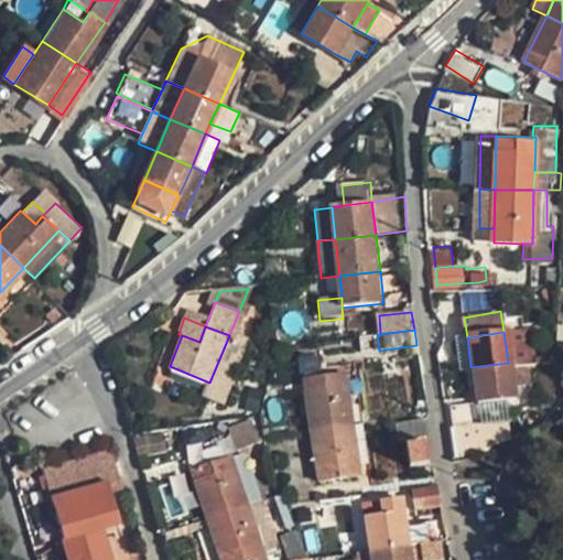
[(508,363),(471,367),(475,400),(478,402),(513,397),(508,363)]
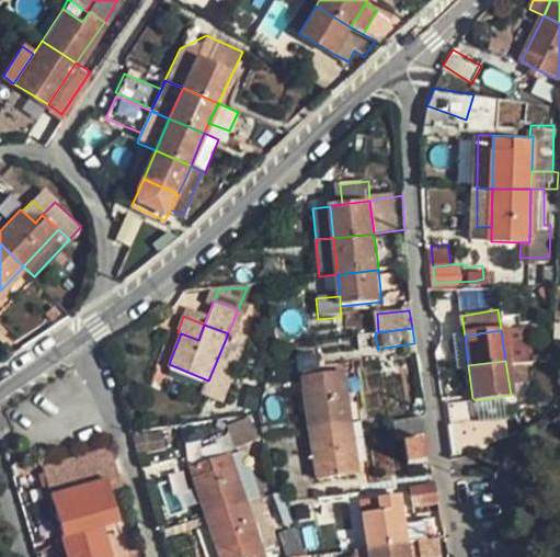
[(306,427),(346,420),(338,372),(317,374),(319,386),(299,388),(306,427)]
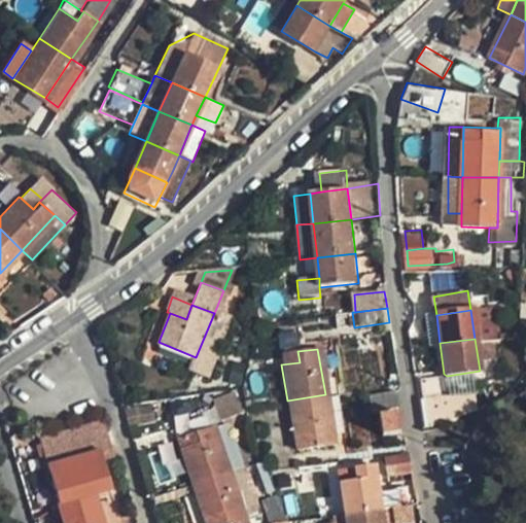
[(234,359),(226,390),(243,387),(249,363),(234,359)]
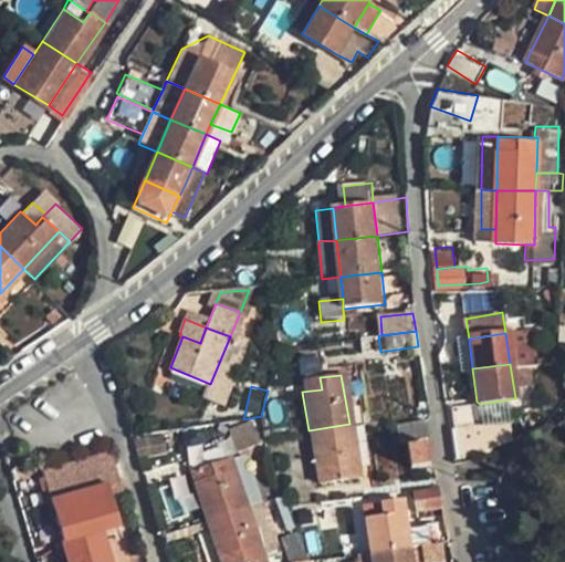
[(481,422),(480,404),(477,402),(454,404),(458,426),(478,423),(481,422)]
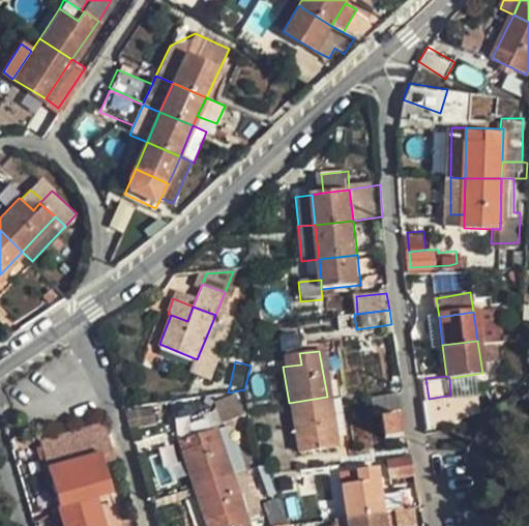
[(368,392),(370,409),(397,405),(394,388),(368,392)]
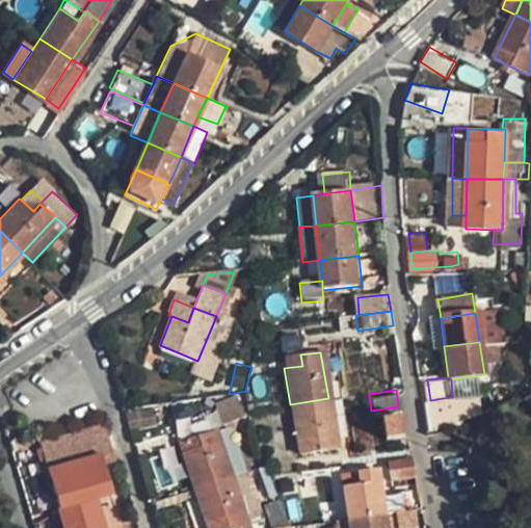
[(430,400),(424,401),(429,432),(456,428),(478,417),(474,394),(452,396),(449,397),(430,400)]
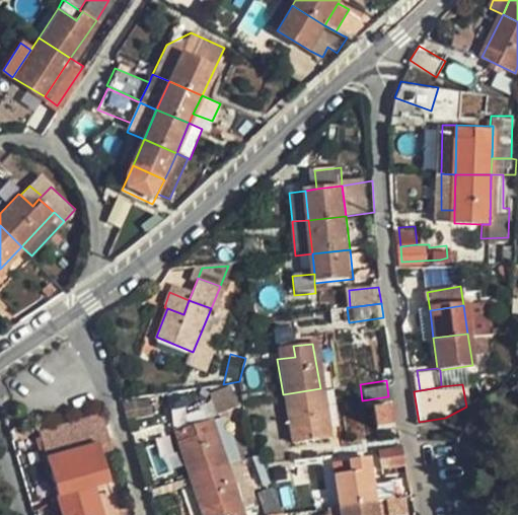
[(283,394),(290,444),(328,438),(320,388),(283,394)]
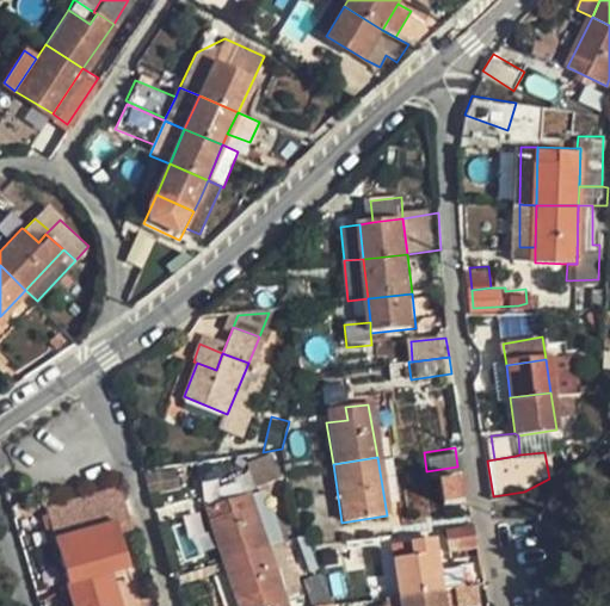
[(252,462),(256,484),(273,481),(270,458),(252,462)]
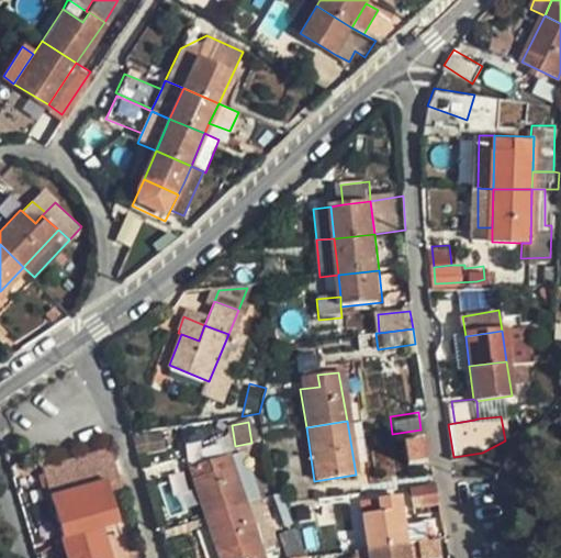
[(166,446),(160,428),(132,433),(137,453),(166,446)]
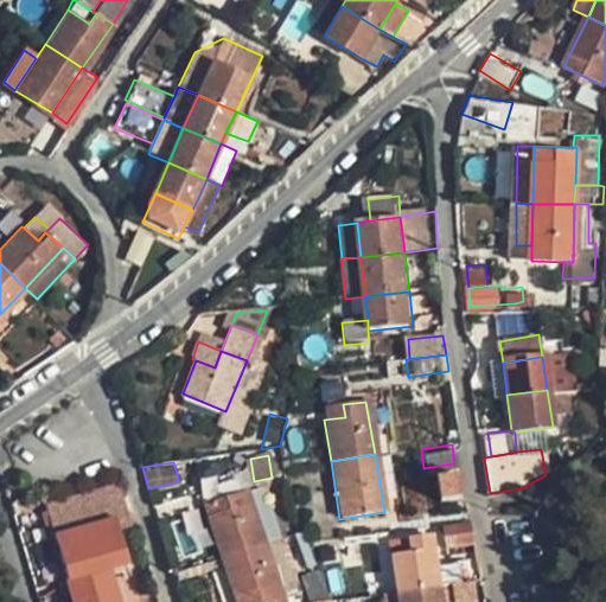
[(432,476),(437,499),(458,494),(454,473),(432,476)]
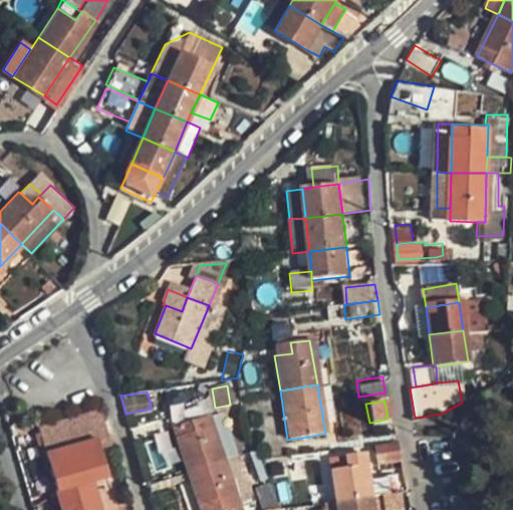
[(74,416),(82,444),(44,454),(50,473),(55,491),(90,481),(107,477),(98,448),(110,444),(100,408),(74,416)]
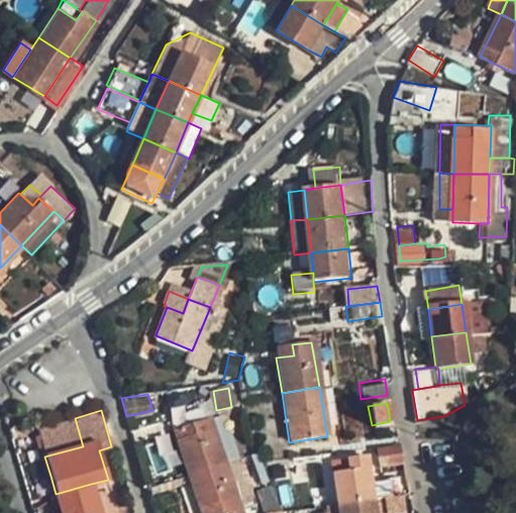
[(242,455),(228,413),(212,418),(226,462),(242,455)]
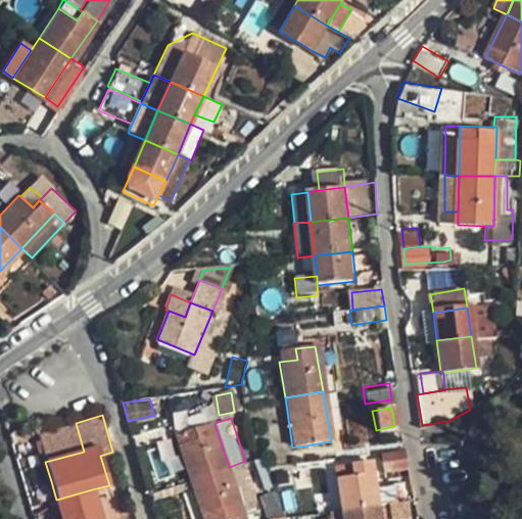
[(37,434),(45,462),(84,452),(76,423),(37,434)]
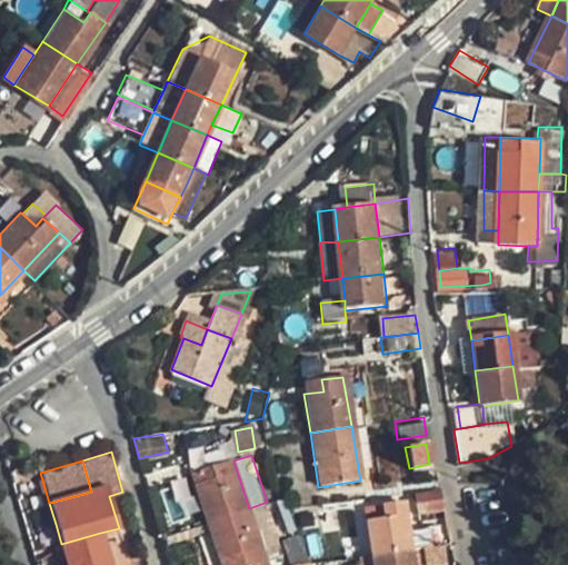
[(210,522),(249,508),(233,461),(213,467),(218,481),(198,487),(210,522)]
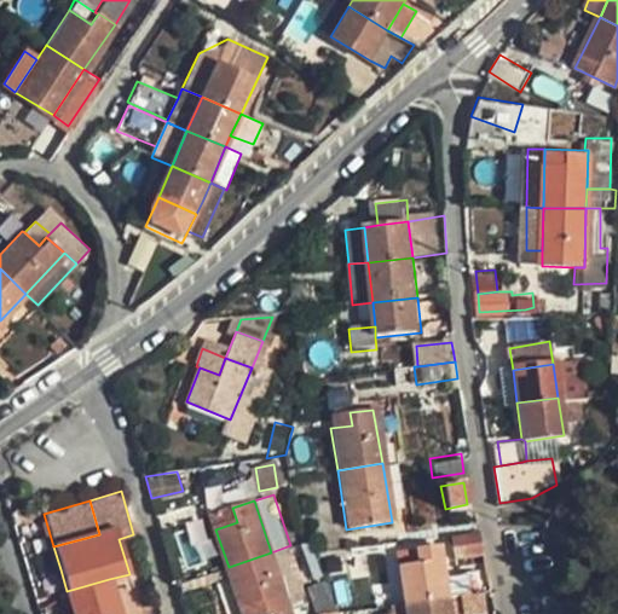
[(232,508),(211,515),(215,529),(237,522),(232,508)]
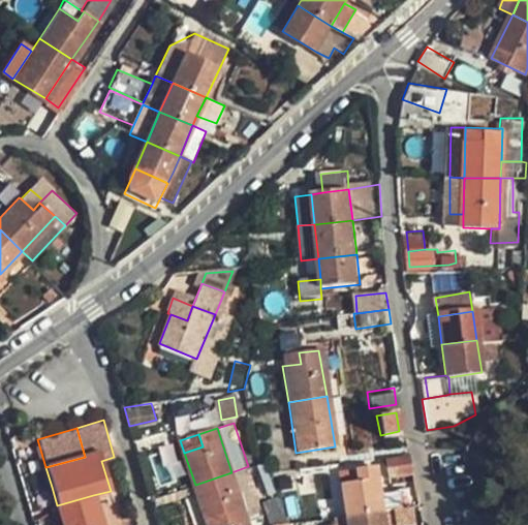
[(31,492),(52,487),(45,467),(37,439),(17,445),(31,492)]
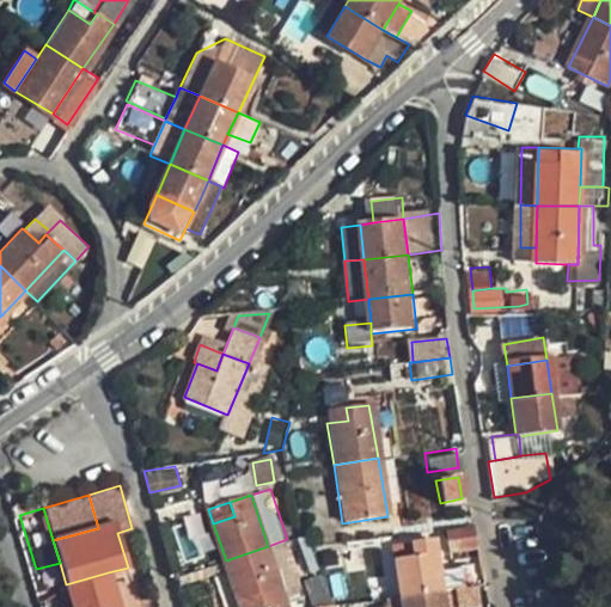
[(450,550),(480,546),(475,527),(446,532),(450,550)]
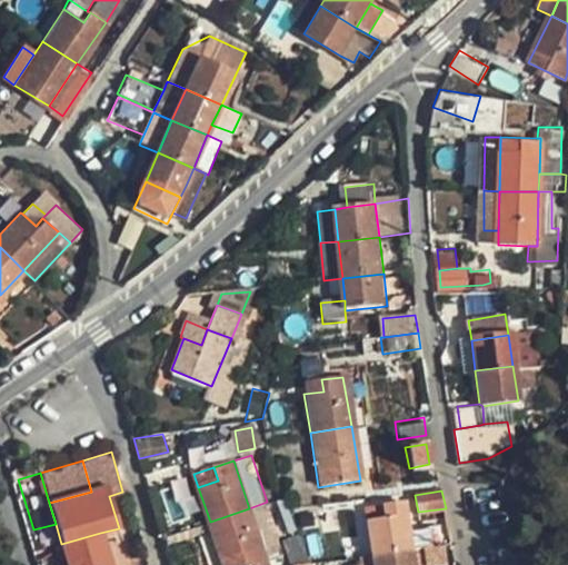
[(380,505),(382,519),(407,516),(404,501),(380,505)]
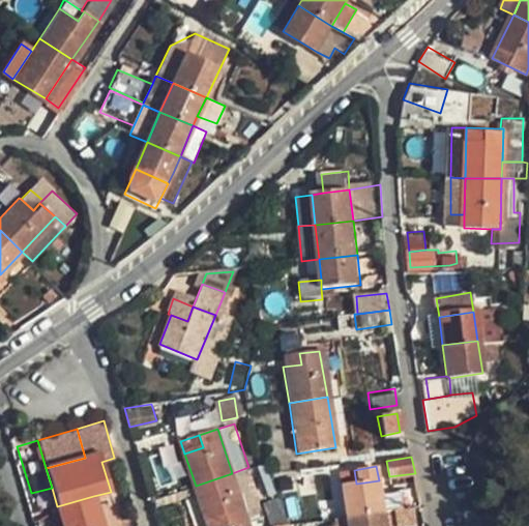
[(264,515),(248,467),(232,473),(248,521),(264,515)]
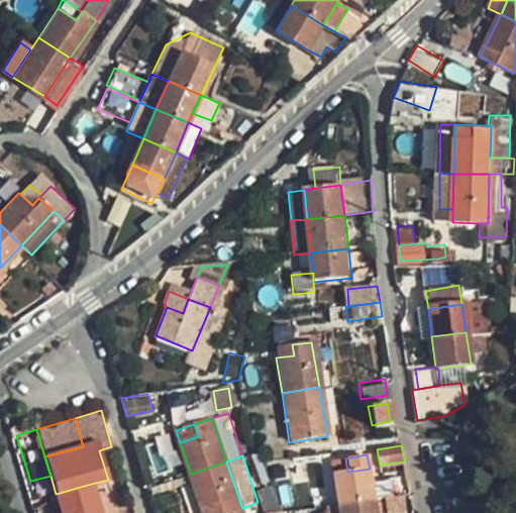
[(226,512),(242,508),(226,462),(191,474),(204,512),(226,512)]
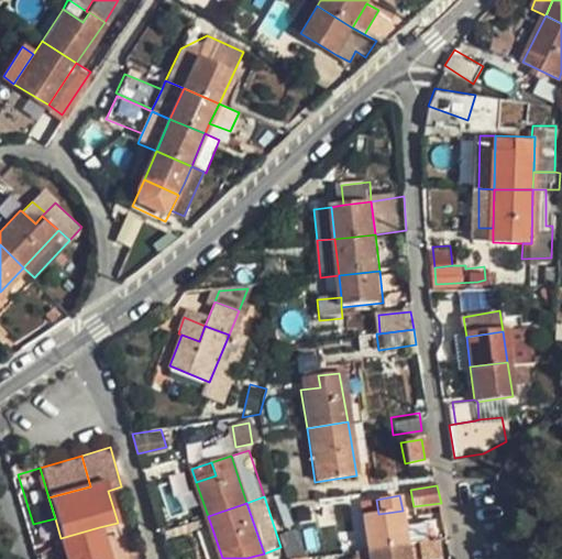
[(363,515),(370,550),(408,545),(405,527),(403,511),(378,514),(363,515)]
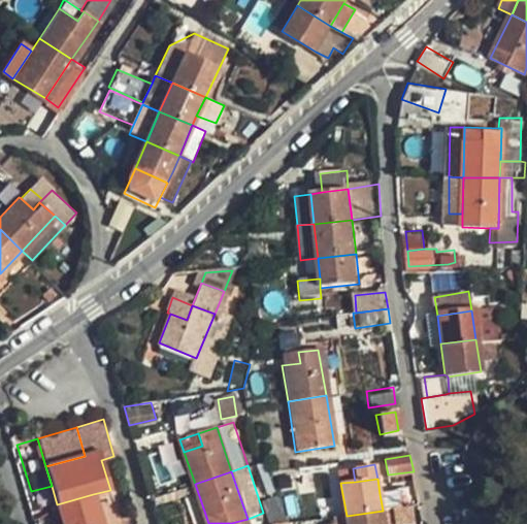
[(52,486),(31,491),(36,510),(40,523),(62,523),(57,504),(52,486)]
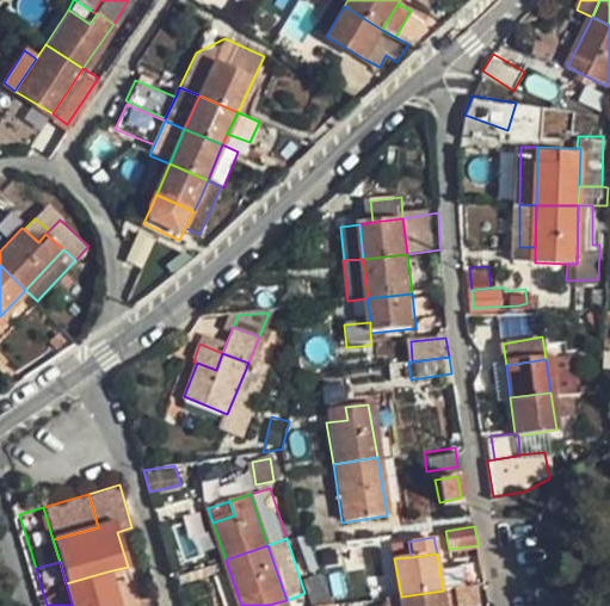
[(310,575),(316,605),(326,605),(339,600),(327,567),(310,575)]
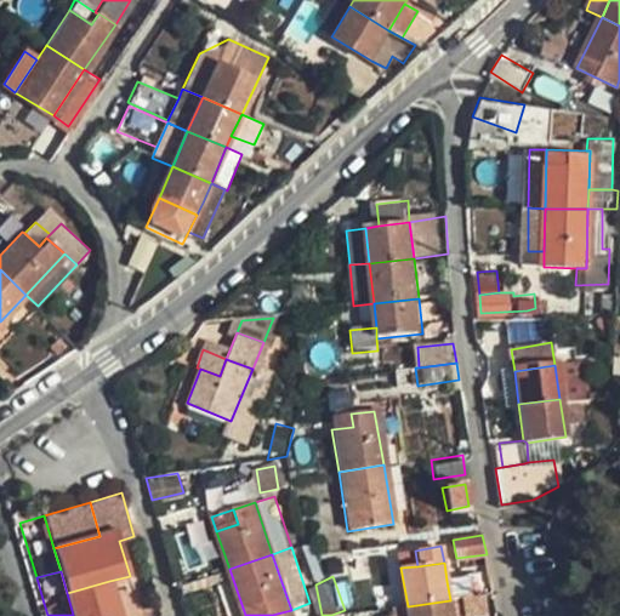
[(465,577),(447,581),(450,600),(461,598),(468,597),(465,577)]
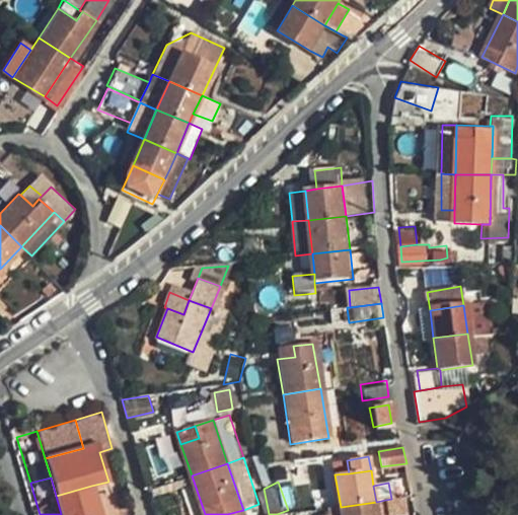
[(56,496),(61,514),(99,514),(91,486),(56,496)]
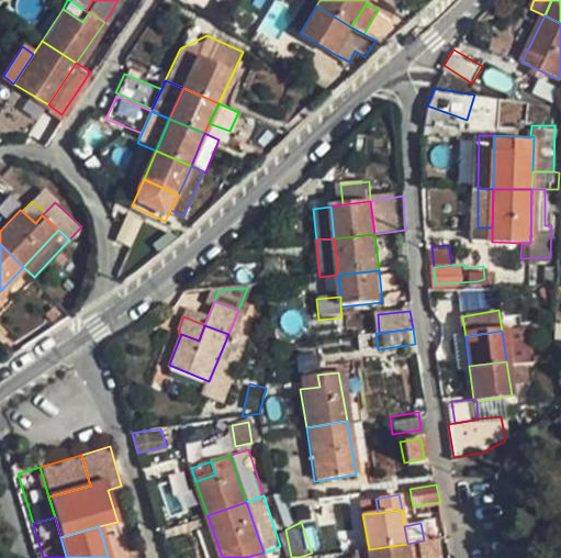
[(407,544),(410,557),(419,557),(418,548),(417,542),(407,544)]
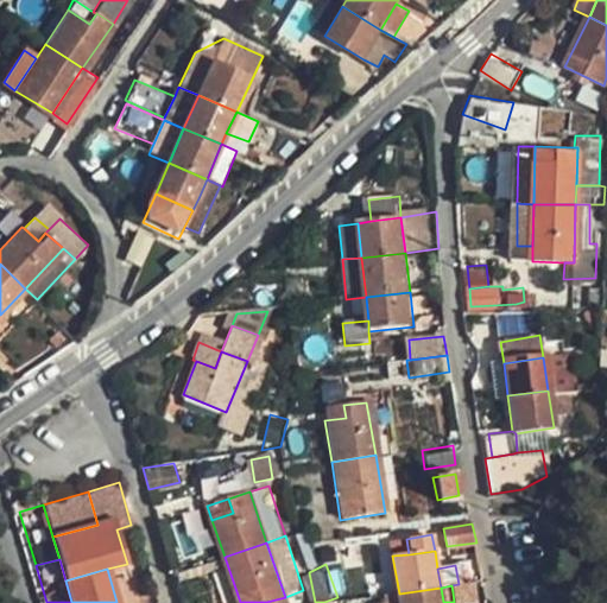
[(399,594),(399,602),(443,602),(441,588),(399,594)]
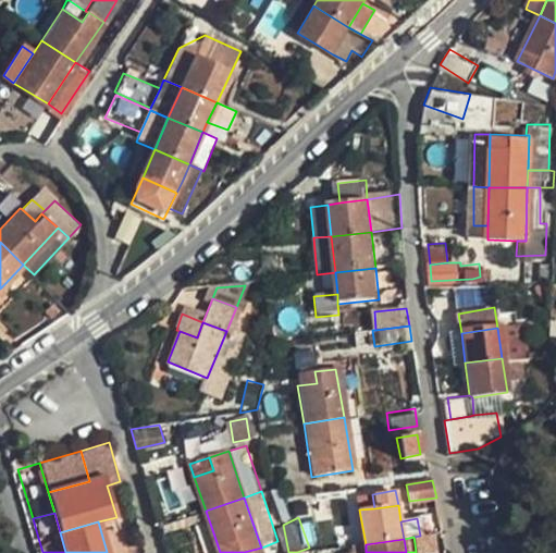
[(415,543),(416,552),(430,552),(436,552),(434,539),(415,543)]
